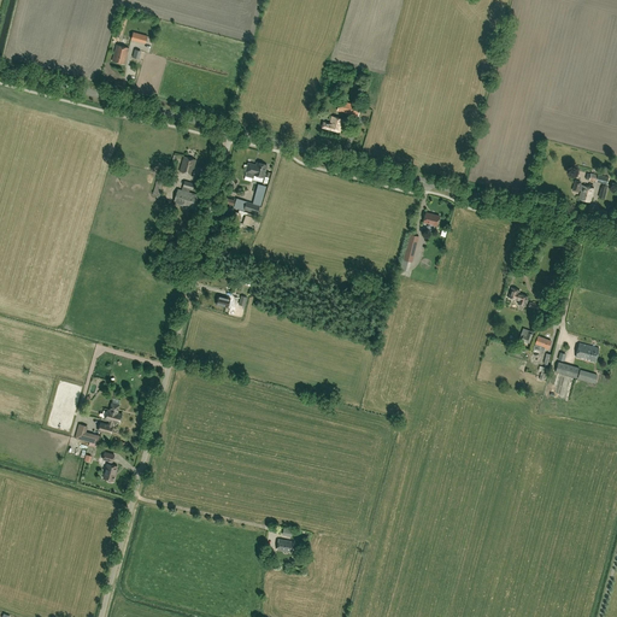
[(134,33),(131,39),(146,43),(147,37),(134,33)]
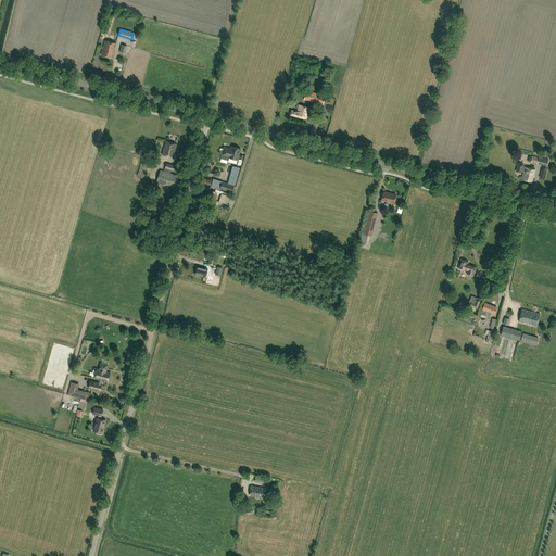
[(105,40),(101,55),(112,59),(116,43),(105,40)]
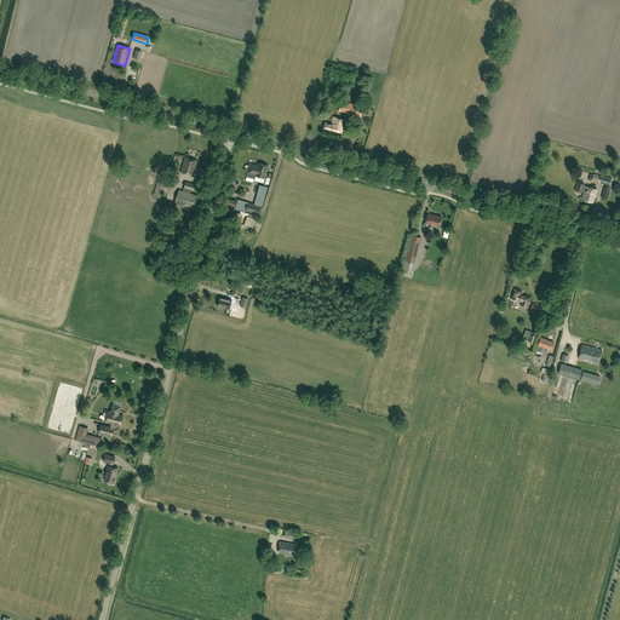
[(360,116),(362,107),(346,103),(344,113),(360,116)]
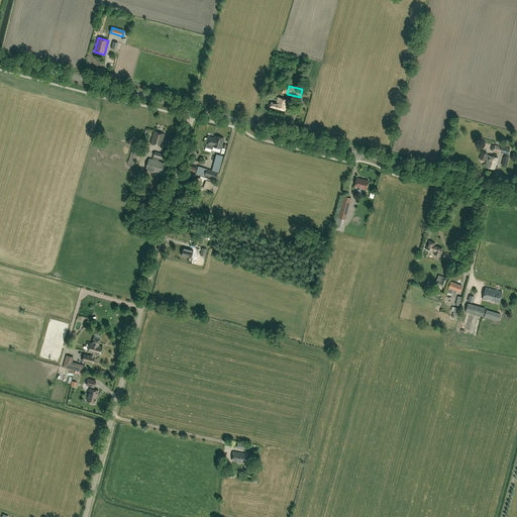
[(278,97),(278,98),(277,104),(271,102),(270,107),(285,111),(288,100),(278,97)]
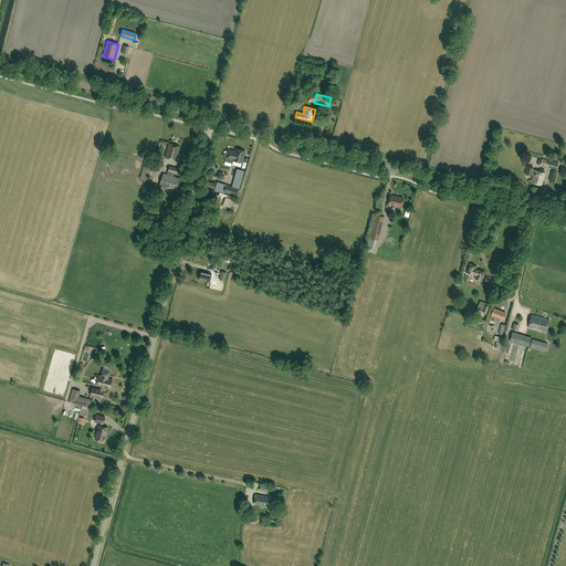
[(168,144),(165,157),(176,160),(179,146),(168,144)]
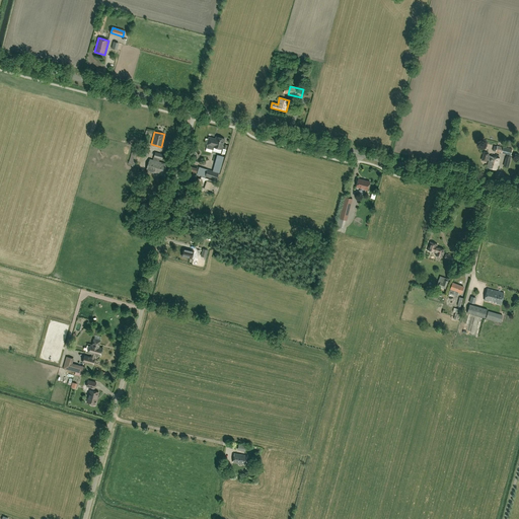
[(209,138),(207,145),(206,148),(213,150),(214,147),(222,149),(224,139),(216,137),(216,139),(209,138)]
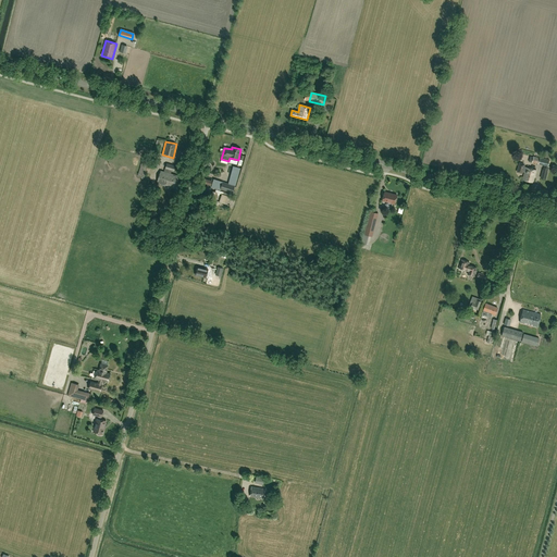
[(143,159),(138,176),(144,177),(149,161),(143,159)]
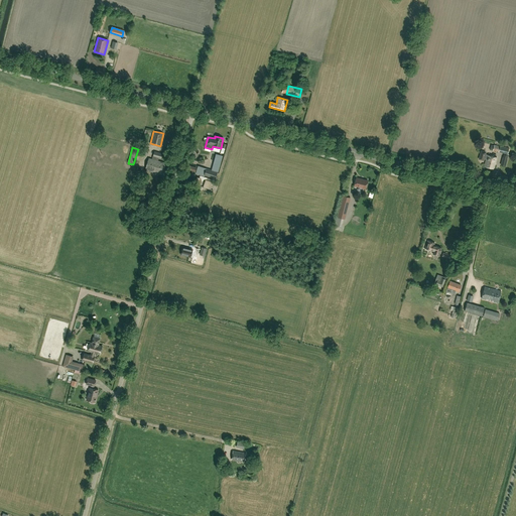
[(148,158),(145,170),(163,175),(166,163),(157,161),(158,158),(161,159),(162,153),(154,151),(152,159),(148,158)]
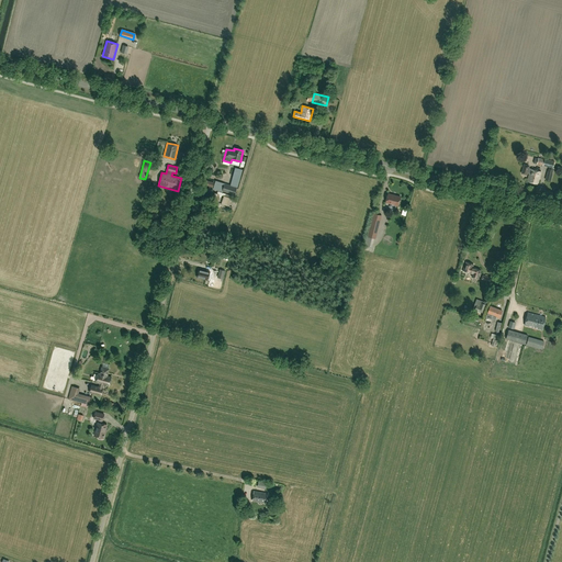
[(529,173),(527,181),(538,184),(541,171),(530,169),(528,169),(529,166),(525,165),(521,173),(527,175),(527,173),(529,173)]
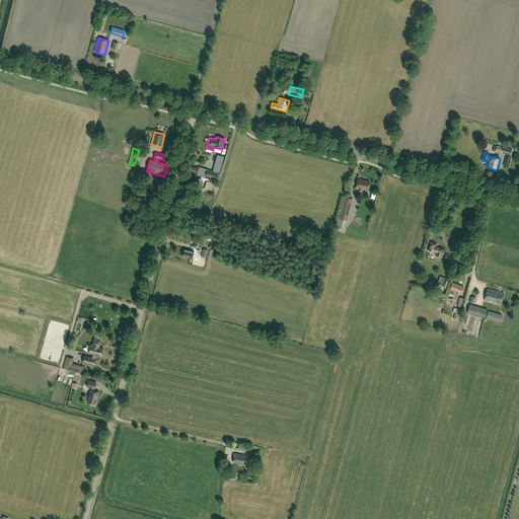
[(218,173),(223,160),(216,158),(213,171),(218,173)]
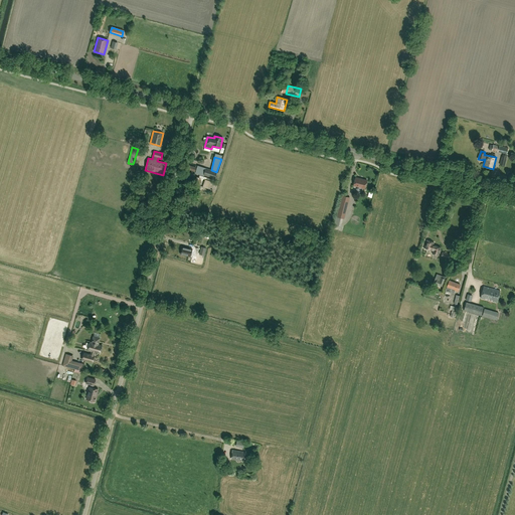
[(203,175),(214,178),(216,172),(205,169),(203,175)]
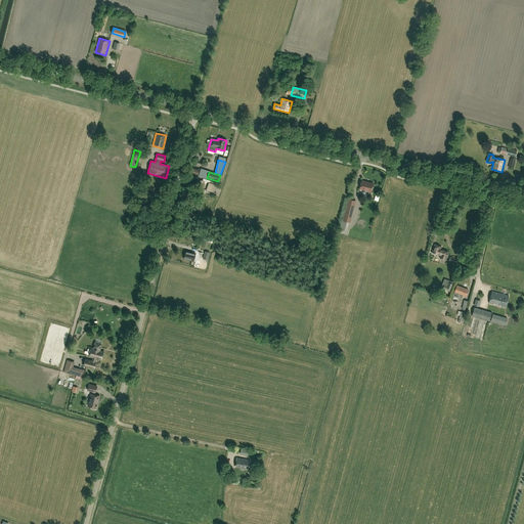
[(203,178),(203,180),(200,180),(198,188),(203,189),(206,181),(218,186),(219,184),(203,178)]
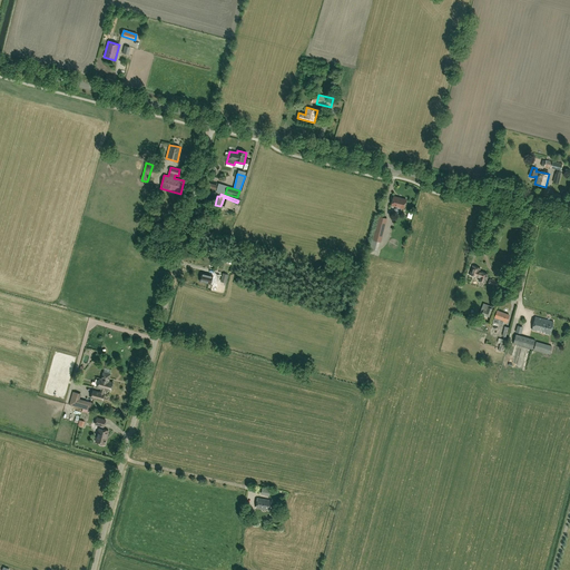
[(406,199),(393,196),(391,205),(404,208),(406,199)]
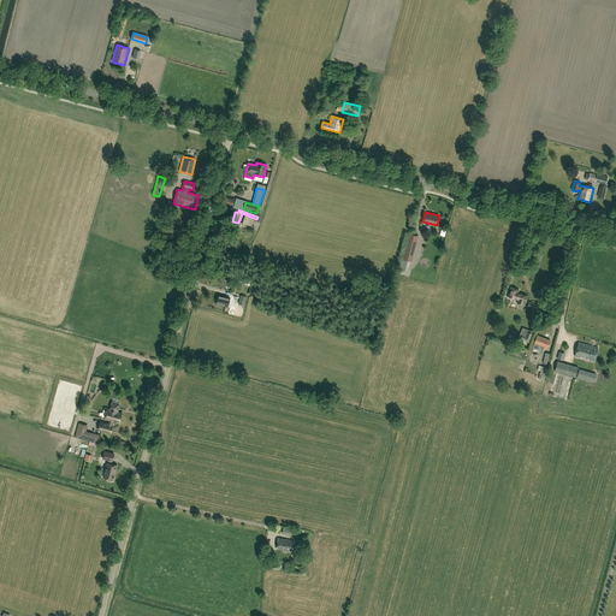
[(409,235),(403,259),(412,261),(418,236),(409,235)]
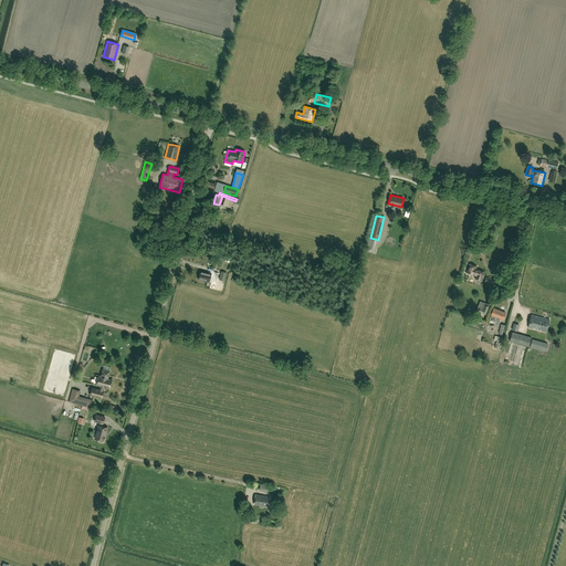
[(477,266),(469,264),(467,272),(469,273),(468,275),(471,275),(471,274),(475,275),(475,279),(481,281),(484,272),(478,270),(478,271),(475,270),(477,266)]
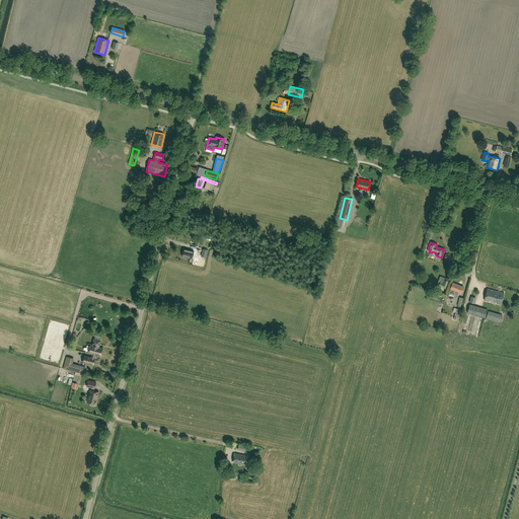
[(181,255),(192,258),(194,250),(183,248),(181,255)]
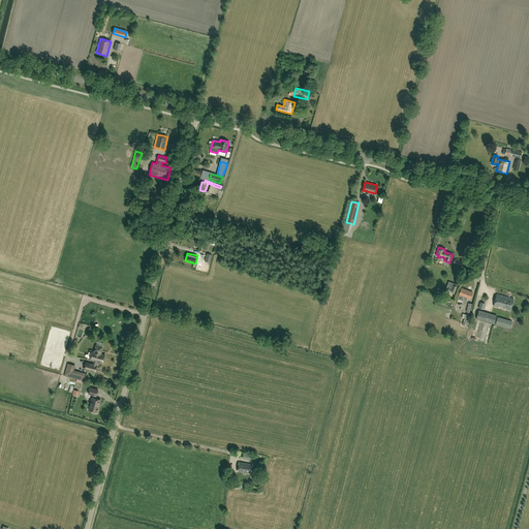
[(207,265),(197,262),(196,270),(205,272),(207,265)]
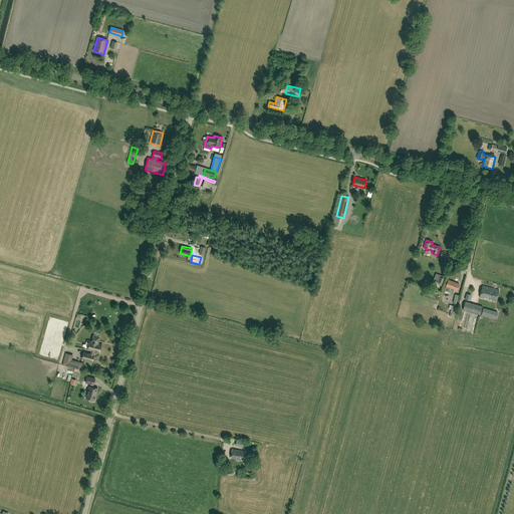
[(441,286),(444,278),(440,277),(439,280),(436,279),(434,283),(441,286)]
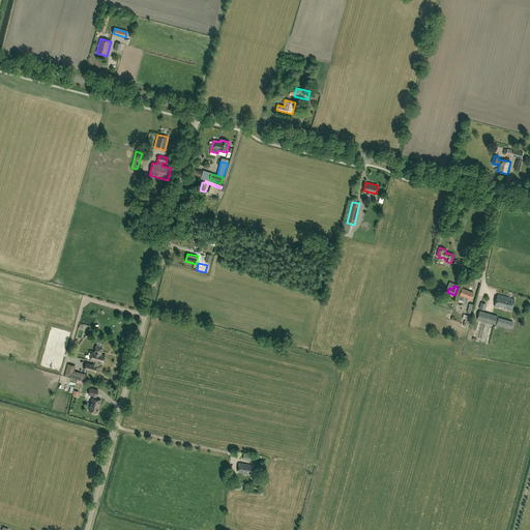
[(473,293),(462,289),(458,299),(466,302),(468,298),(471,299),(473,293)]
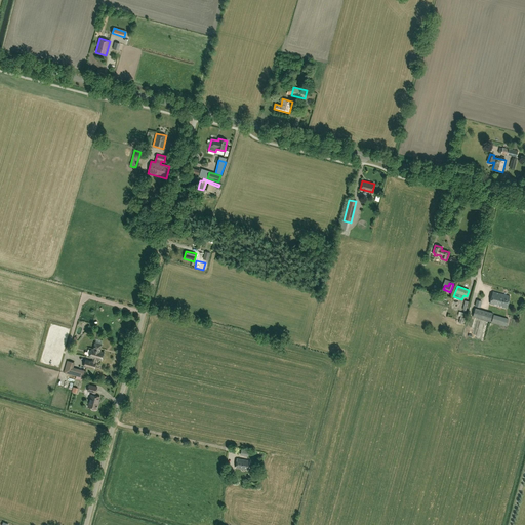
[(510,296),(493,292),(490,304),(507,308),(510,296)]
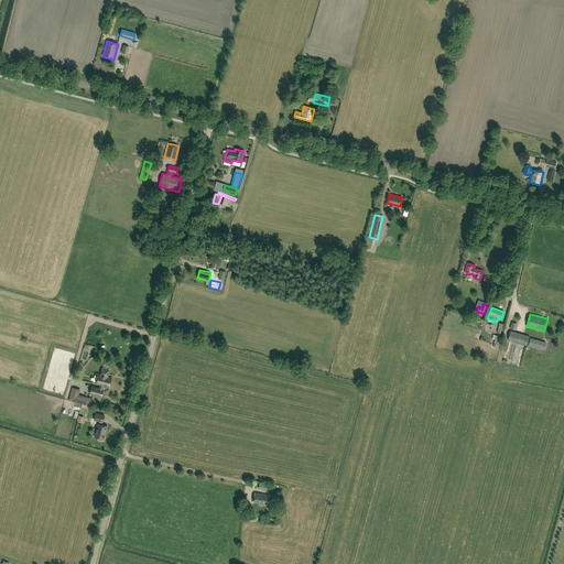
[(508,340),(527,346),(530,336),(510,331),(508,340)]
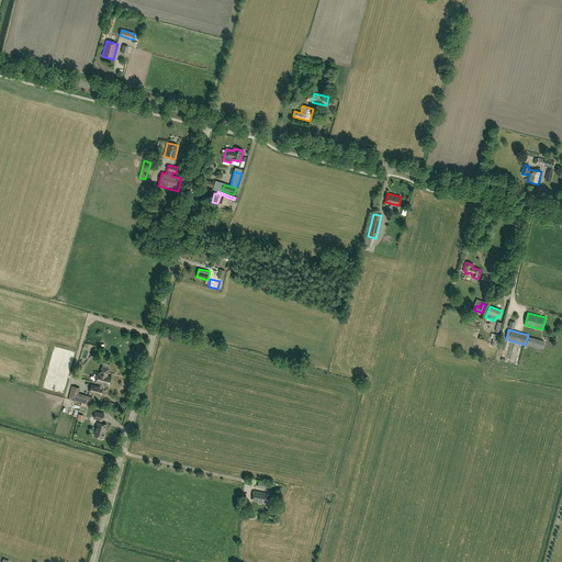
[(528,337),(526,345),(542,349),(544,341),(528,337)]
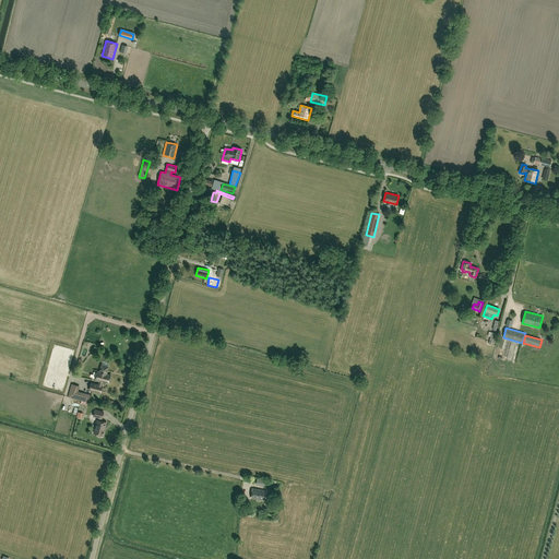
[(91,383),(88,390),(100,393),(103,387),(102,385),(103,382),(108,383),(110,376),(106,373),(108,367),(102,365),(99,372),(97,371),(95,380),(99,381),(98,385),(91,383)]
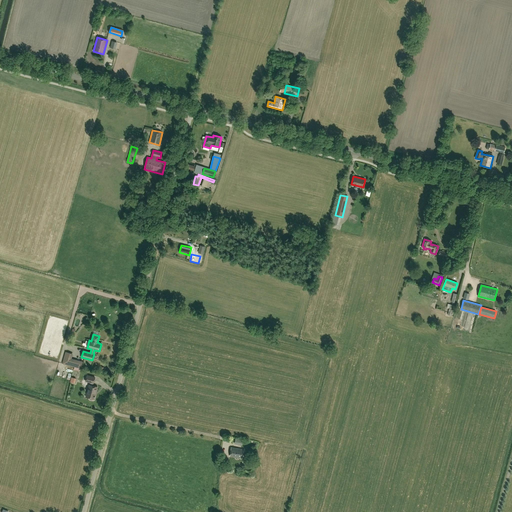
[(62,364),(81,369),(83,361),(71,358),(73,354),(65,352),(62,364)]
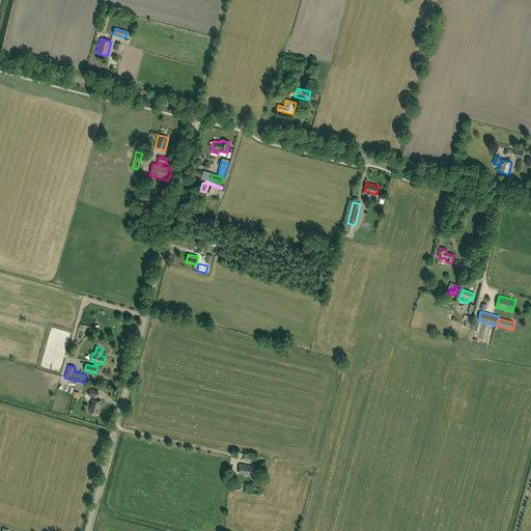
[(70,383),(62,381),(60,389),(67,391),(70,383)]
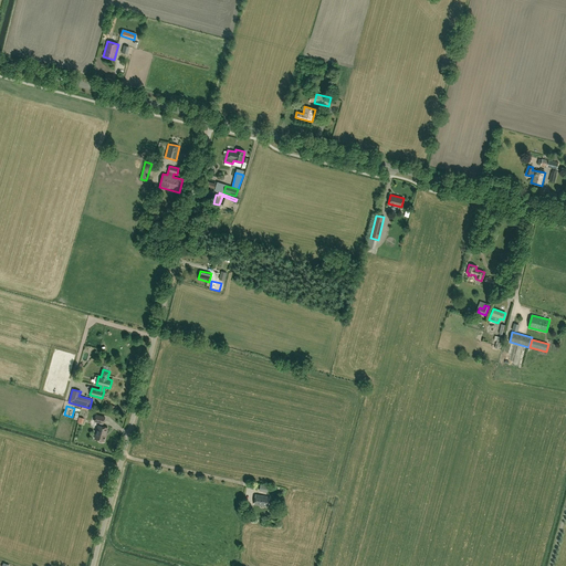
[(102,426),(103,423),(105,418),(96,415),(94,421),(100,422),(100,426),(98,426),(95,439),(98,440),(100,441),(102,442),(103,441),(104,441),(107,428),(102,426)]
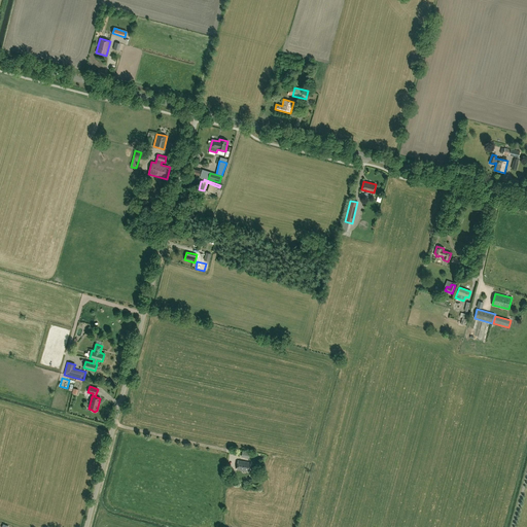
[(238,460),(236,469),(249,471),(251,462),(238,460)]
